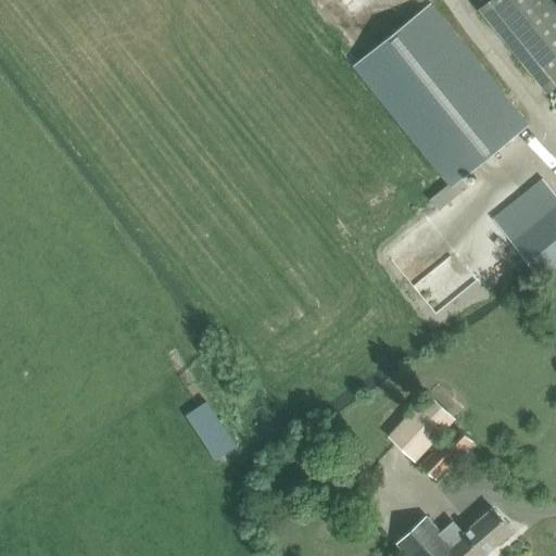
[(555,87),(555,0),(489,0),(481,7),(548,92),(555,87)]
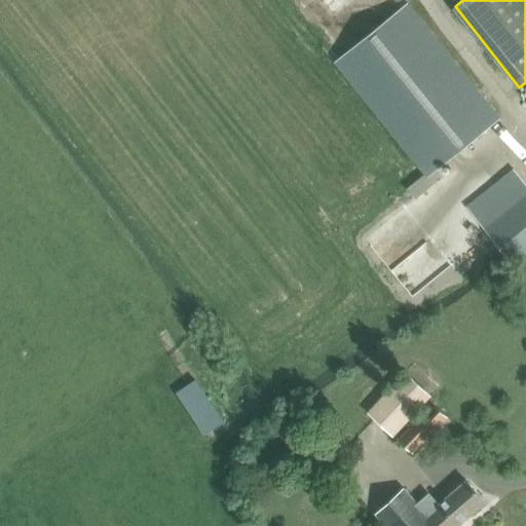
[(333,62),(427,177),(409,191),(416,200),(442,179),(435,171),(500,117),(408,4),(333,62)]
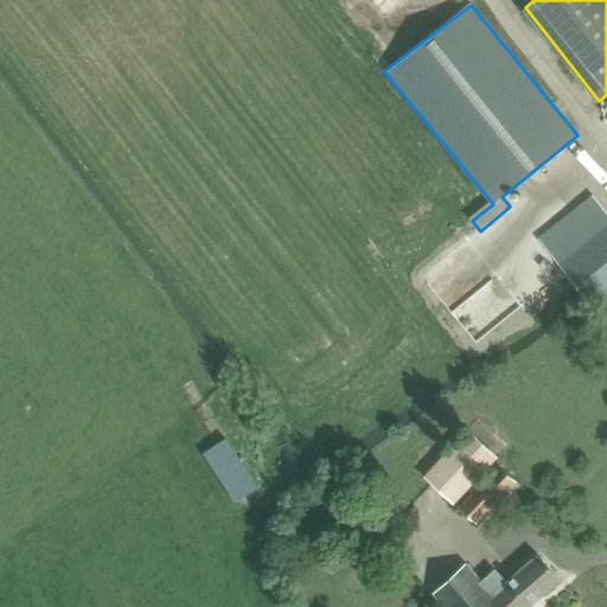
[(596,310),(606,299),(606,212),(594,197),(540,240),(596,310)]
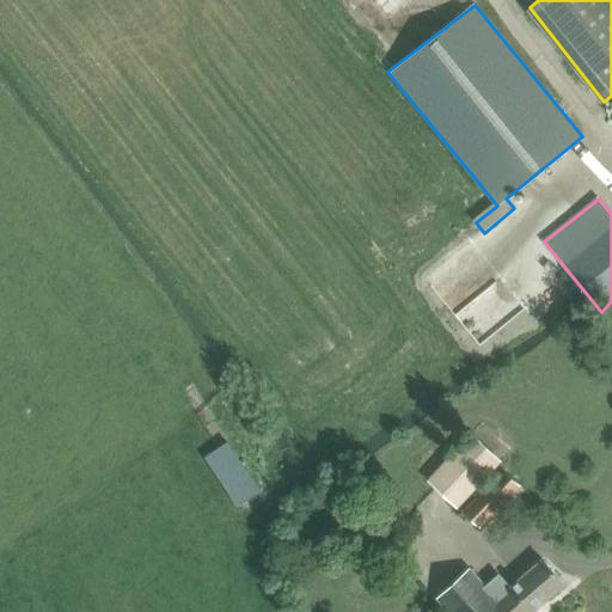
[(611,324),(611,301),(601,312),(611,324)]
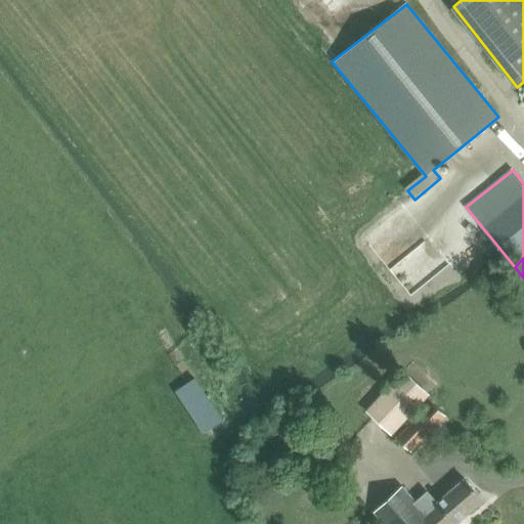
[(392,436),(431,395),(405,372),(367,412),(392,436)]
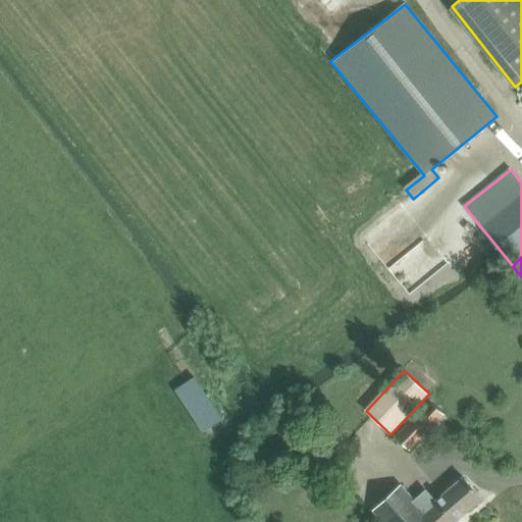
[(205,431),(225,417),(197,374),(176,388),(205,431)]
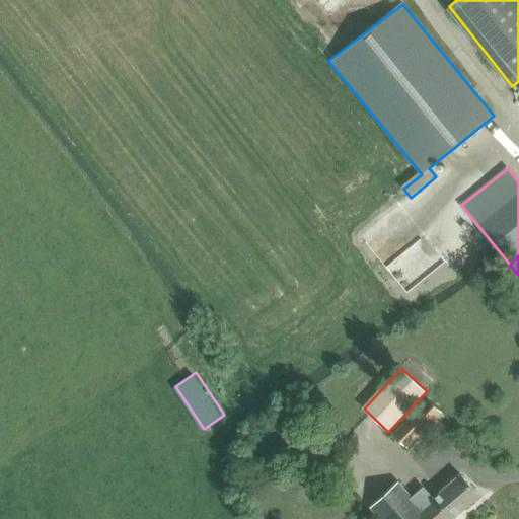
[(409,448),(442,413),(426,397),(419,406),(421,408),(394,436),(409,448)]
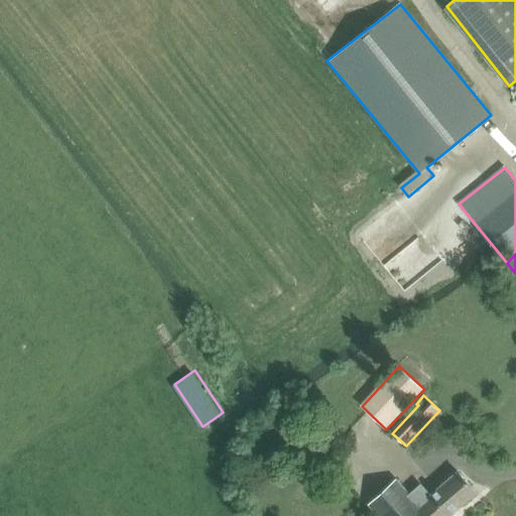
[(447,515),(449,515),(476,493),(459,473),(431,497),(420,485),(409,495),(395,481),(369,504),(378,515),(444,515),(446,514),(447,515)]
